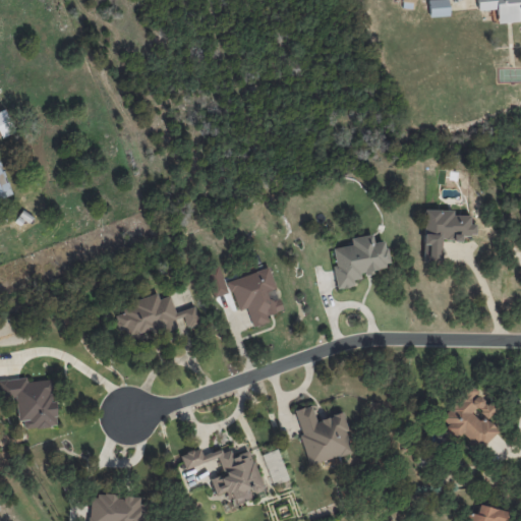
[(427,0),(428,17),(448,16),(447,0),(427,0)]
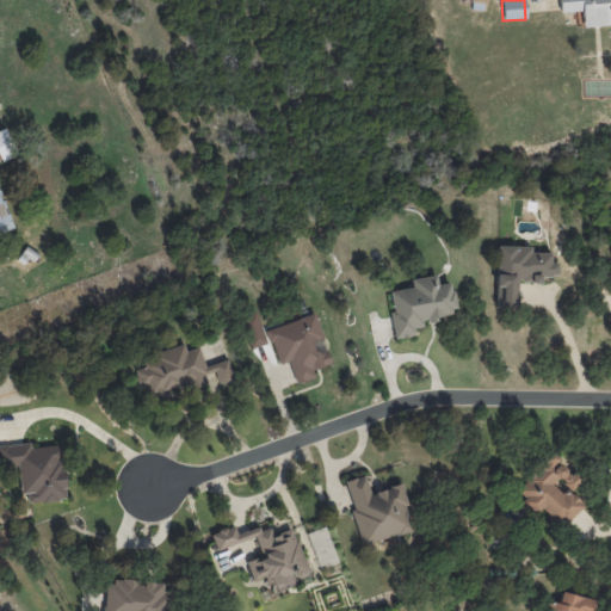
[(610,0),(556,0),(556,13),(573,11),(575,19),(610,23),(610,0)]
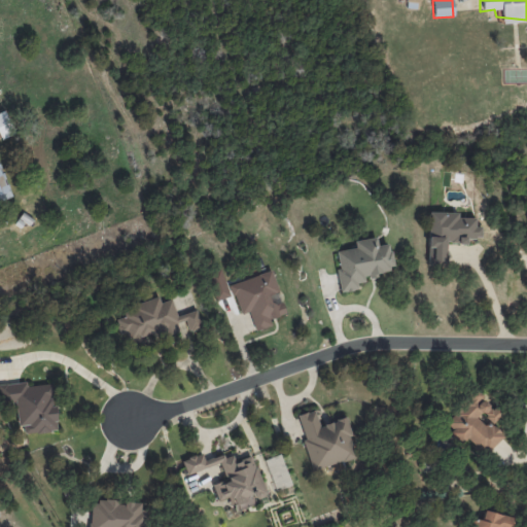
[(0,139),(14,133),(4,110),(0,111),(0,139)]
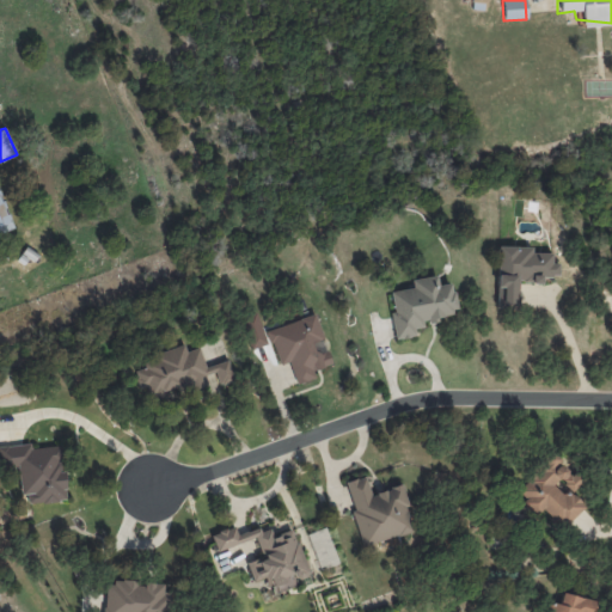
[(0,233),(13,228),(0,193),(0,233)]
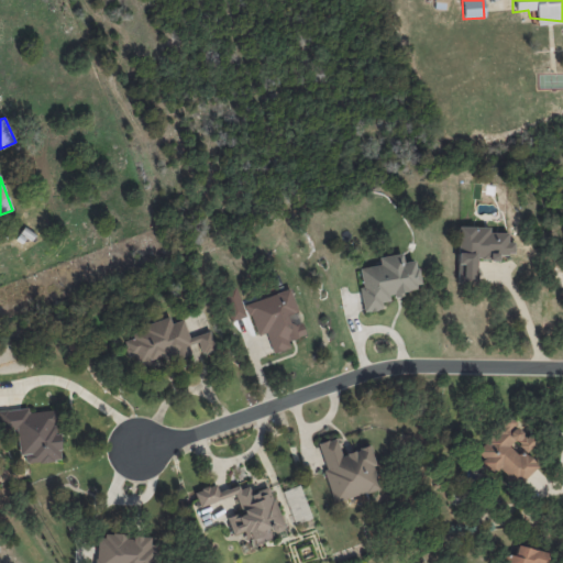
[(488,227),(456,227),(456,283),(476,283),(476,260),(497,260),(497,255),(512,254),(512,243),(507,243),(507,232),(488,232),(488,227)]
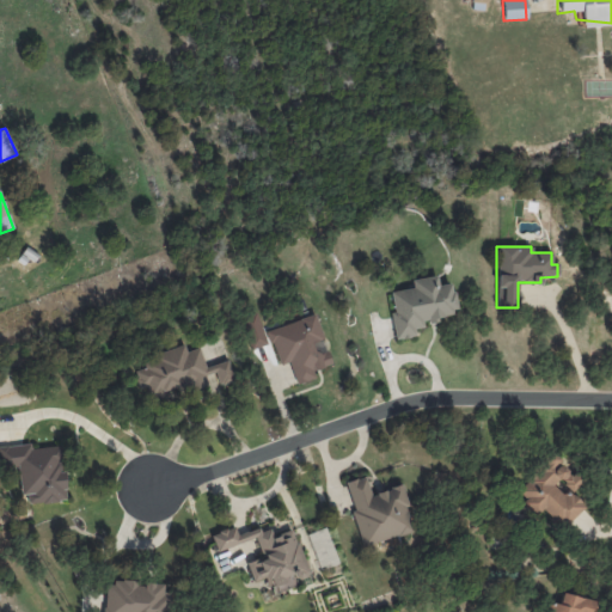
[(396,340),(415,336),(414,329),(423,326),(422,320),(457,314),(451,282),(438,285),(435,275),(410,280),(412,287),(387,292),(396,340)]
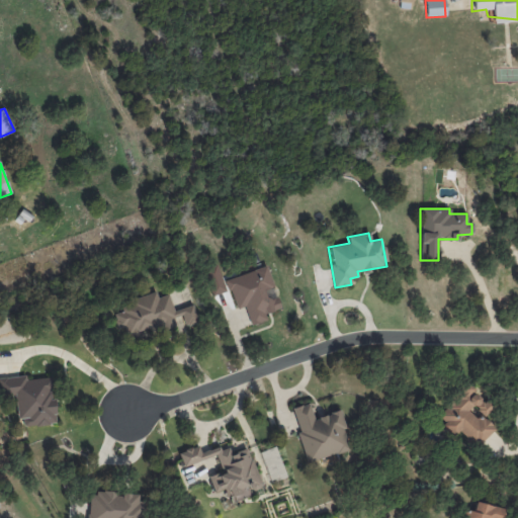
[(226,278),(236,310),(244,307),(250,325),(266,320),(264,313),(280,309),(276,296),(266,299),(263,289),(272,286),(266,266),(226,278)]
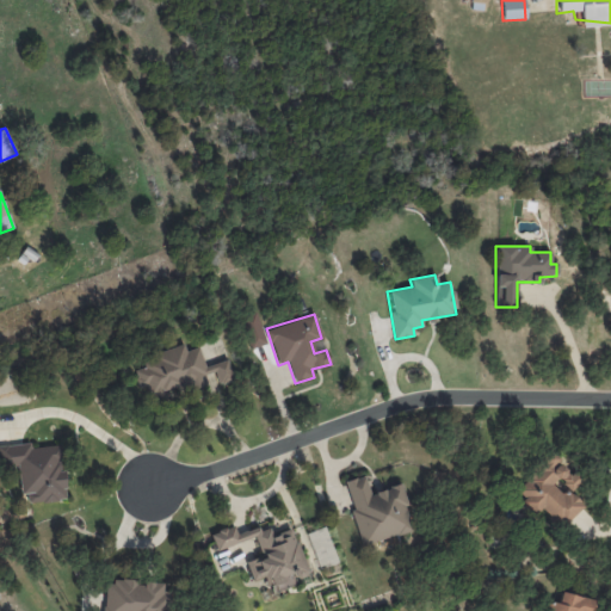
[(227,359),(203,366),(198,347),(185,351),(183,344),(141,356),(144,368),(134,370),(139,388),(144,387),(148,401),(164,397),(162,395),(208,382),(205,375),(214,372),(218,386),(233,381),(227,359)]
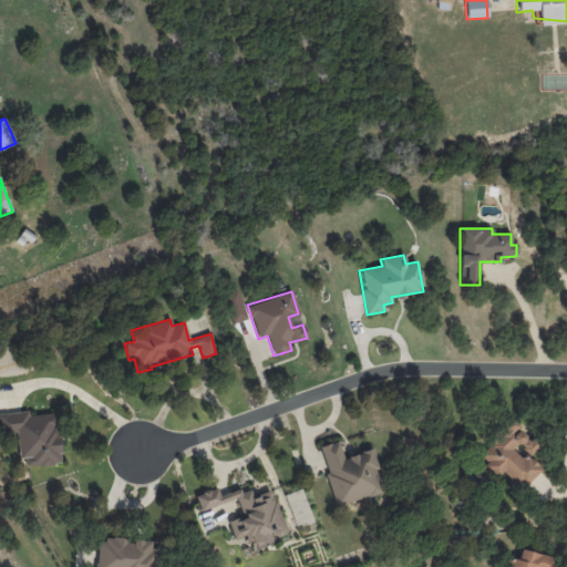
[(0,412),(0,433),(17,433),(18,459),(24,457),(24,466),(59,464),(57,413),(28,414),(28,411),(0,412)]
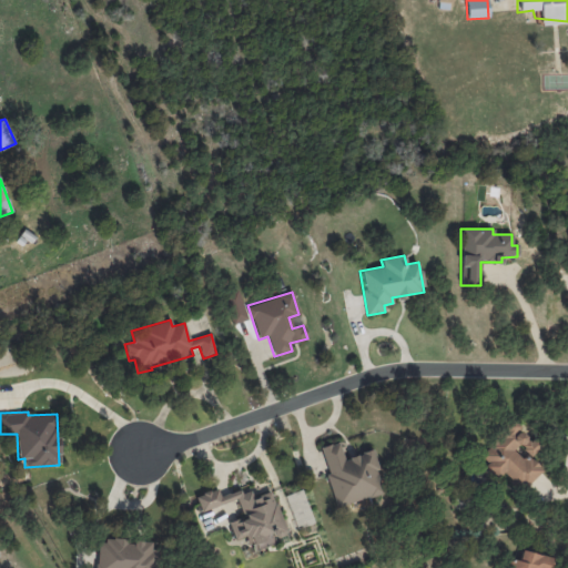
[(541,470),(529,457),(538,448),(513,421),(478,453),(487,463),(484,466),(496,479),(503,473),(519,490),(541,470)]
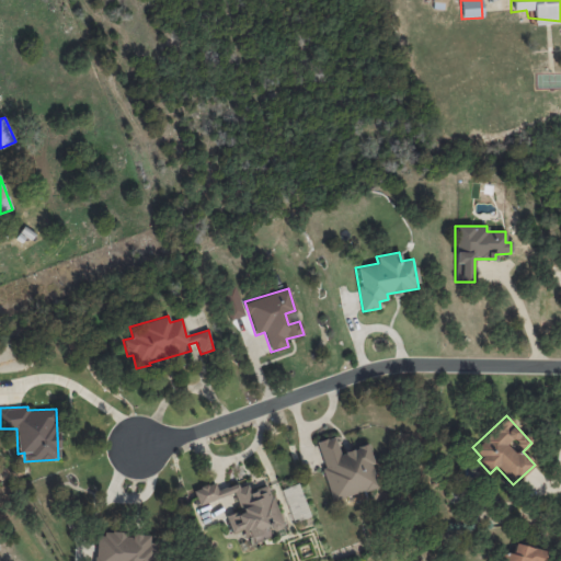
[(332,501),(379,487),(367,444),(339,453),(334,436),(315,442),(332,501)]
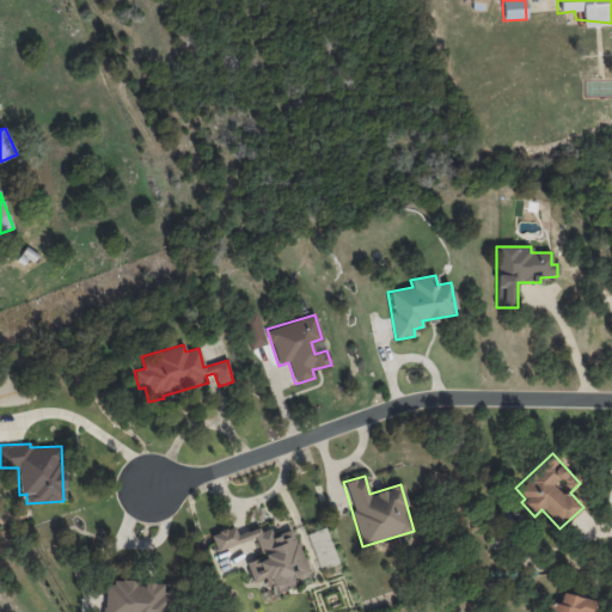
[(293,530),(271,536),(269,525),(236,534),(233,526),(210,533),(215,551),(255,539),(261,557),(246,562),(251,581),(265,577),(270,594),(295,587),(293,580),(306,576),(293,530)]
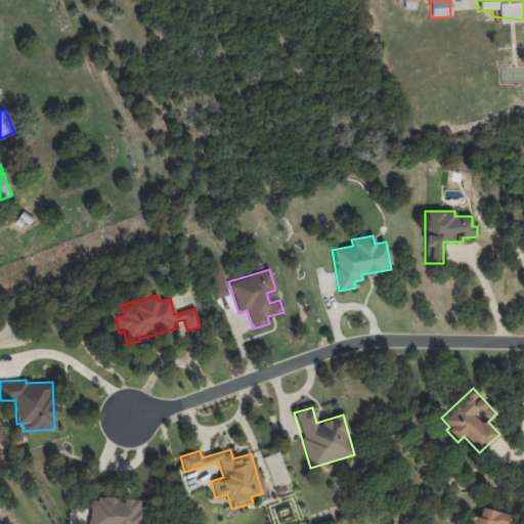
[(262,457),(273,488),(290,482),(278,451),(262,457)]
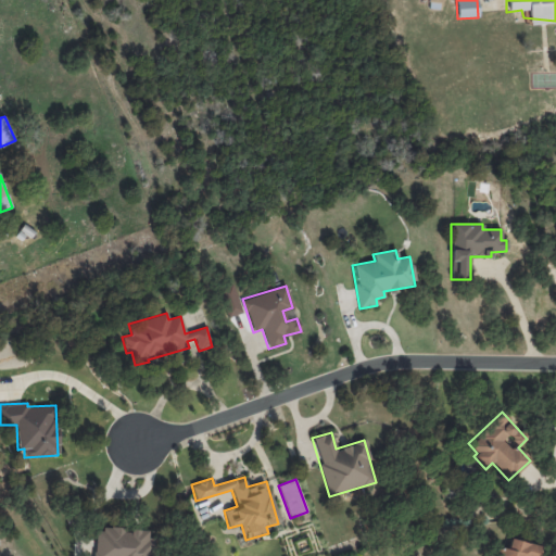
[(149,555),(150,531),(124,530),(124,529),(95,527),(93,555),(149,555)]
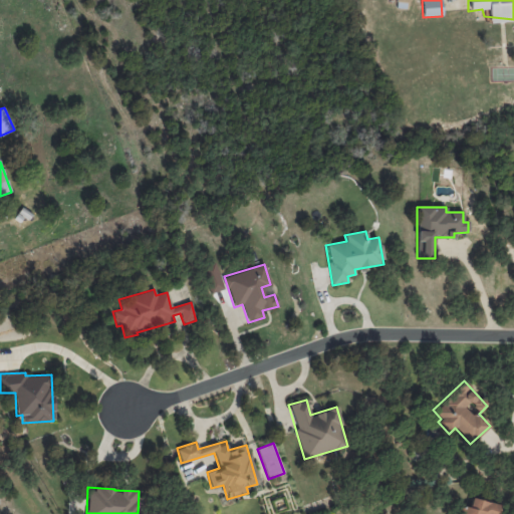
[(495,513),(498,506),(471,497),(468,507),(461,505),(458,513),(495,513)]
